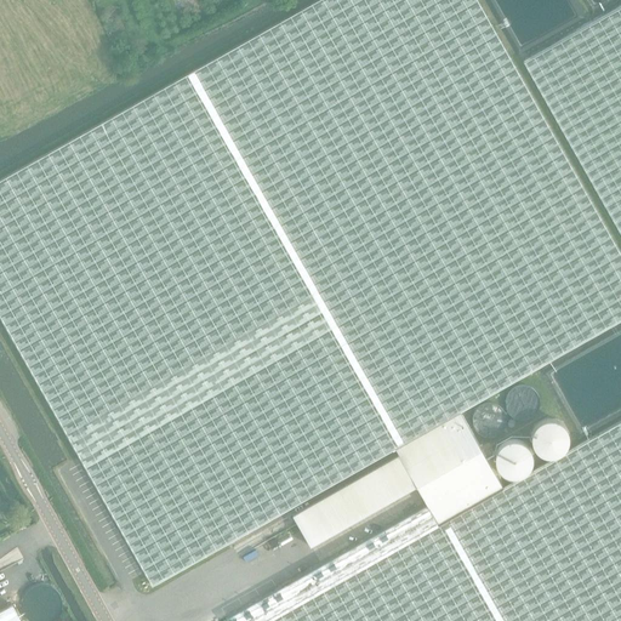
[(0,317),(152,585),(394,448),(460,411),(620,319),(620,254),(477,0),(314,0),(0,177),(0,317)]
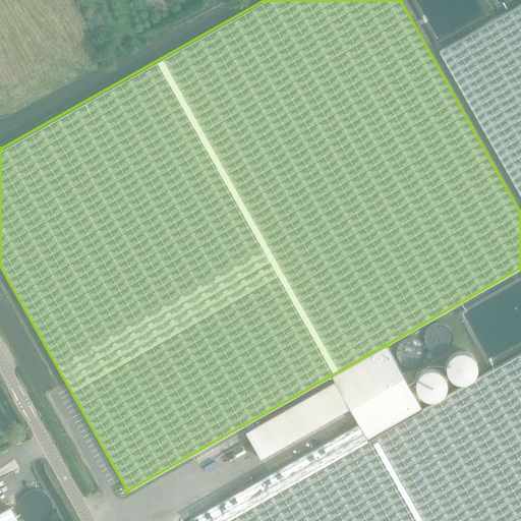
[(520,196),(520,4),(439,52),(520,196)]
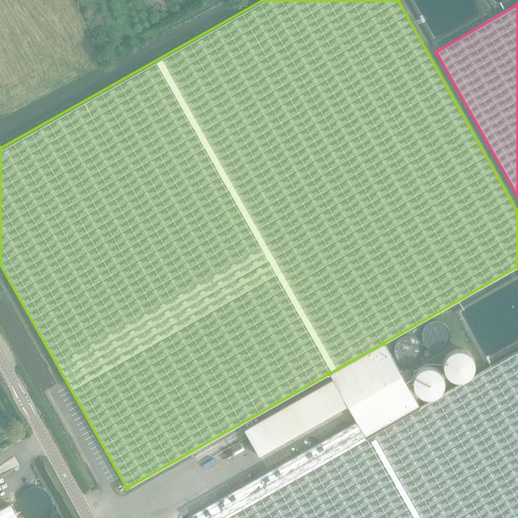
[(364,436),(419,406),(383,343),(329,373),(332,378),(243,428),(258,454),(347,405),(355,420),(364,436)]
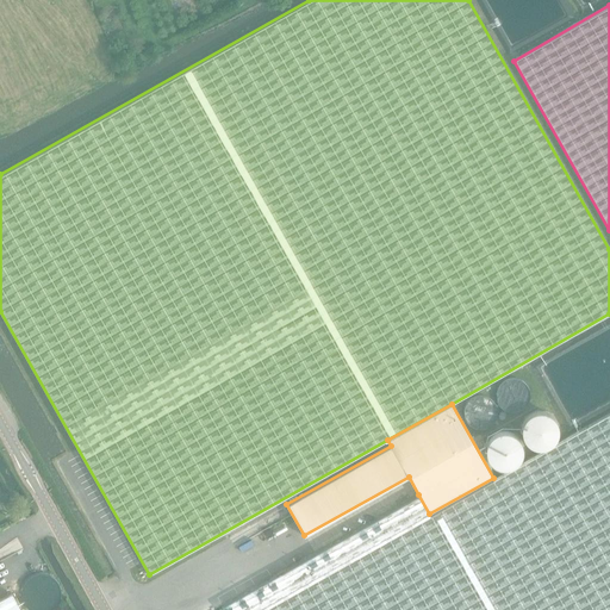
[(609,609),(609,412),(493,478),(429,514),(418,495),(273,576),(222,607),(223,609),(609,609)]
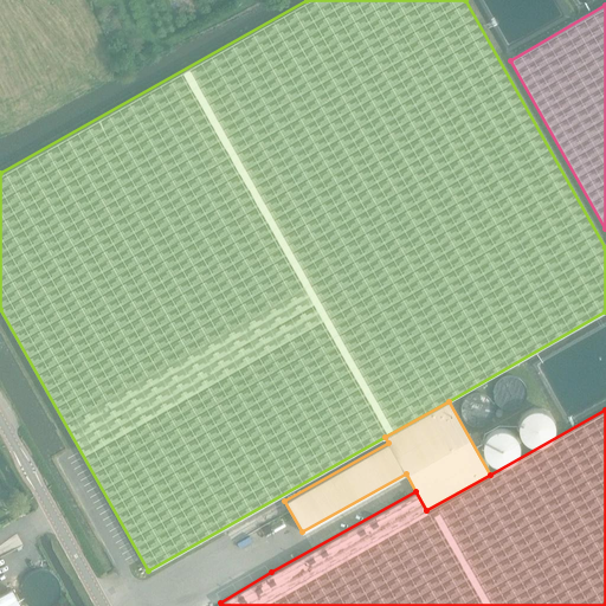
[(0,605),(20,605),(12,590),(0,595),(0,605)]
